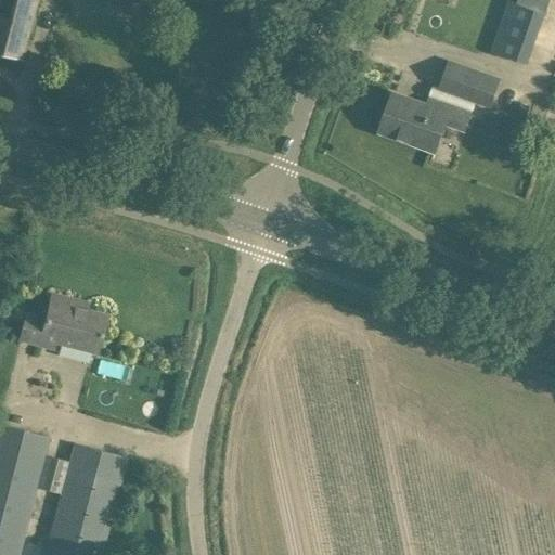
[(0,0),(0,53),(22,60),(27,39),(37,0),(0,0)]
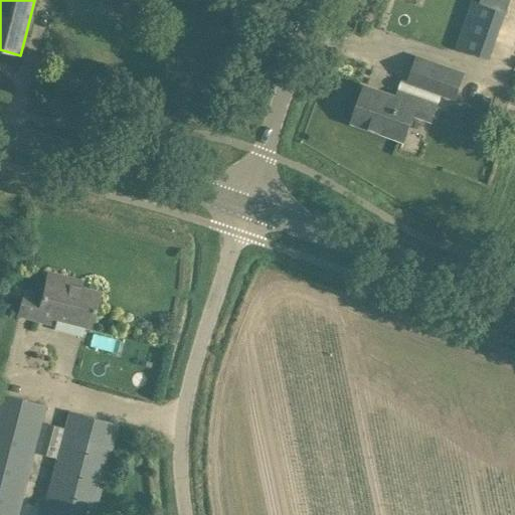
[(488,59),(504,13),(479,4),(472,1),(455,47),(488,59)]
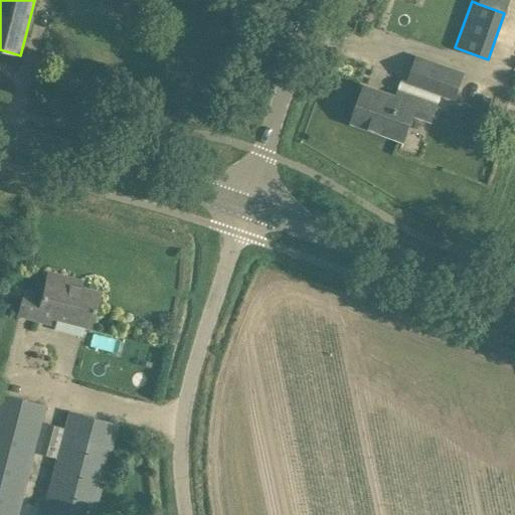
[(455,99),(464,73),(417,57),(408,81),(402,79),(396,98),(365,86),(352,122),(404,140),(413,114),(432,121),(442,94),(455,99)]
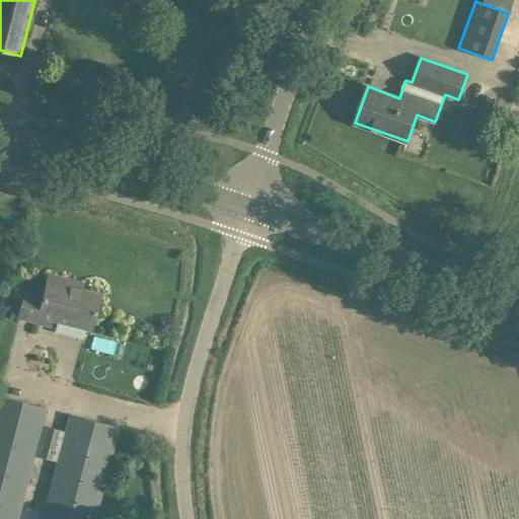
[(24,293),(17,320),(49,328),(51,322),(89,331),(99,294),(71,287),(72,281),(48,275),(43,297),(24,293)]
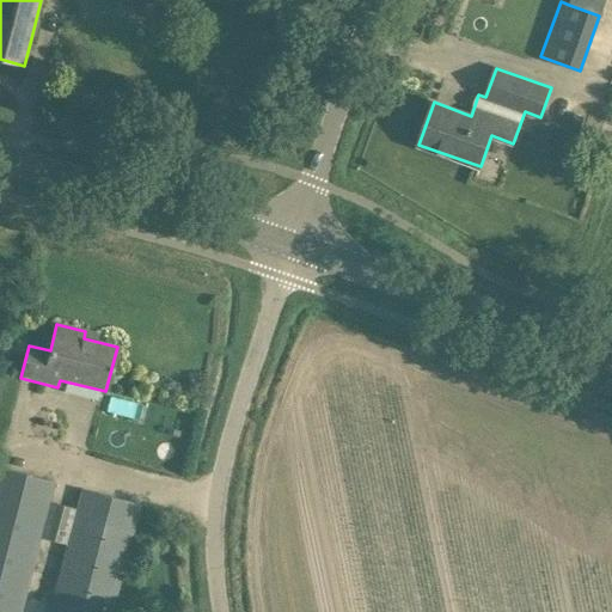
[(0,611),(110,611),(139,503),(116,497),(84,489),(84,490),(80,489),(74,509),(51,503),(57,481),(0,464),(0,611)]
